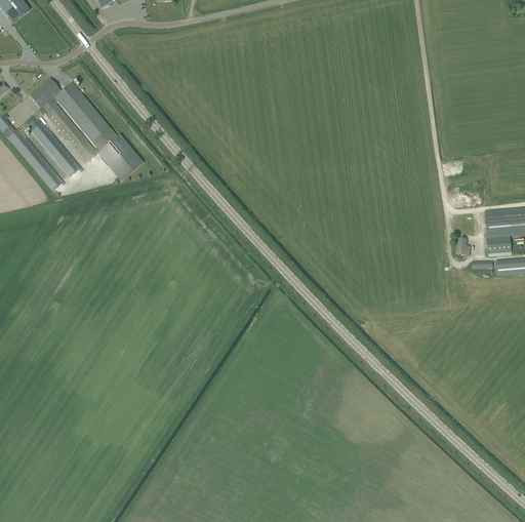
[(0,0),(0,5),(12,22),(29,8),(22,0),(0,0)]
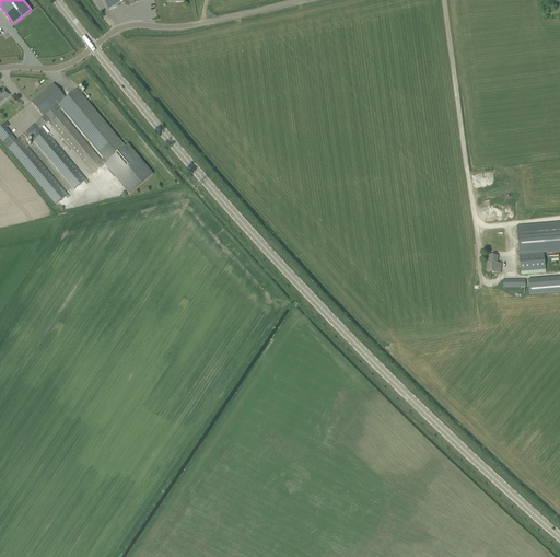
[(102,158),(104,161),(104,162),(129,192),(153,172),(128,141),(125,144),(77,86),(66,96),(66,95),(53,81),(31,100),(43,115),(56,104),(59,107),(61,105),(104,155),(102,158)]
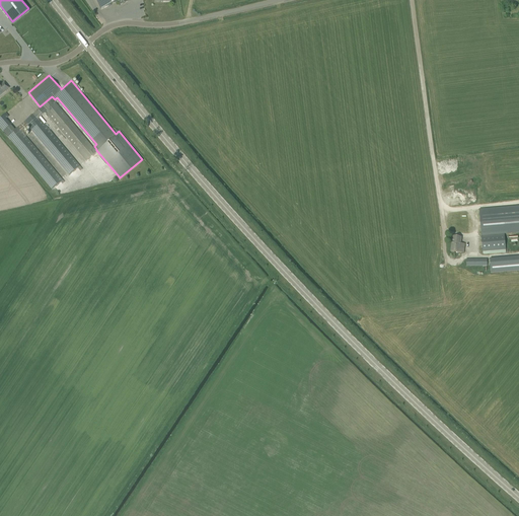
[(0,88),(2,87),(4,89),(8,85),(4,80),(0,83),(0,88)]
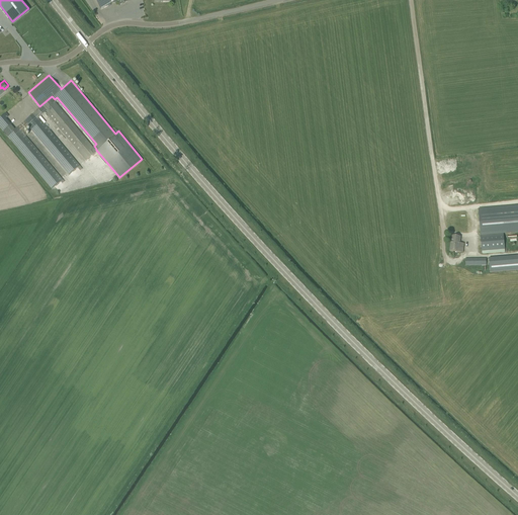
[(96,149),(94,146),(55,99),(52,96),(39,106),(20,122),(7,134),(10,138),(52,187),(61,179),(63,177),(22,130),(27,124),(69,173),(77,165),(80,163),(39,115),(45,110),(86,158),(96,149)]
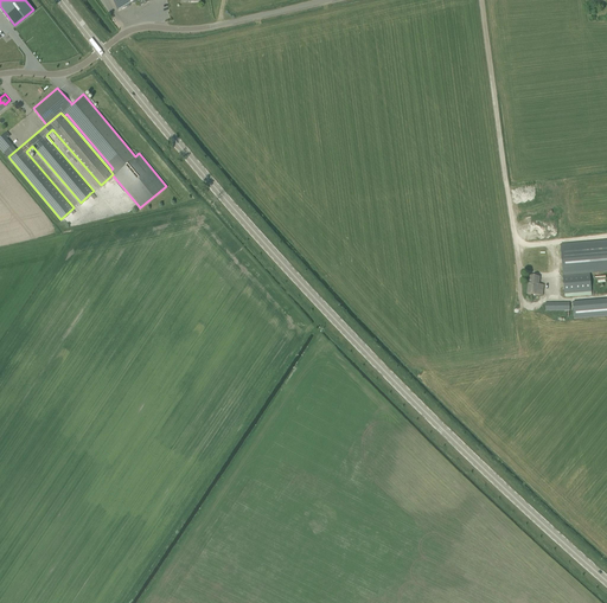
[(2,129),(4,132),(0,134),(0,146),(4,151),(12,143),(6,136),(11,133),(5,127),(2,129)]
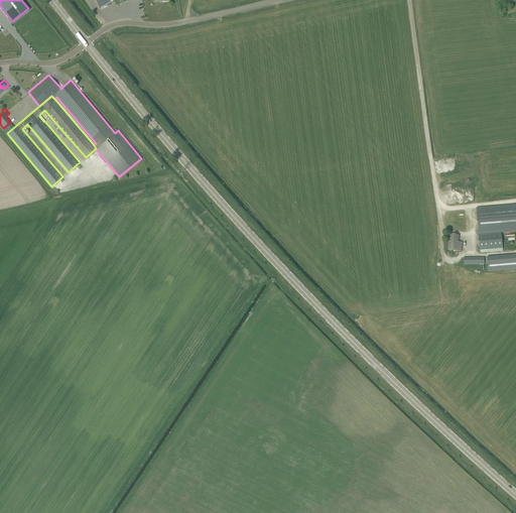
[(515,203),(477,207),(479,231),(515,227),(515,203)]
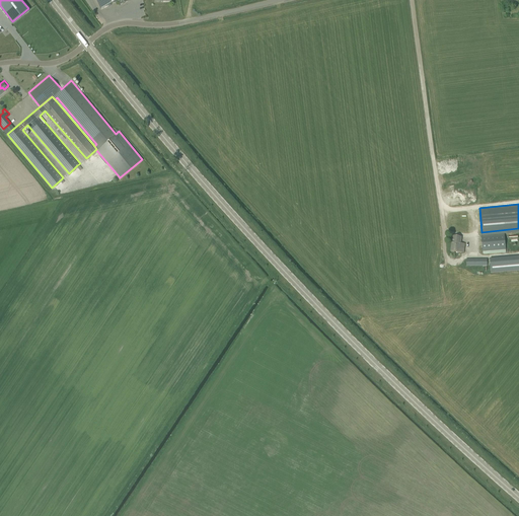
[(495,232),(482,233),(483,248),(506,246),(505,231),(496,232),(495,232)]
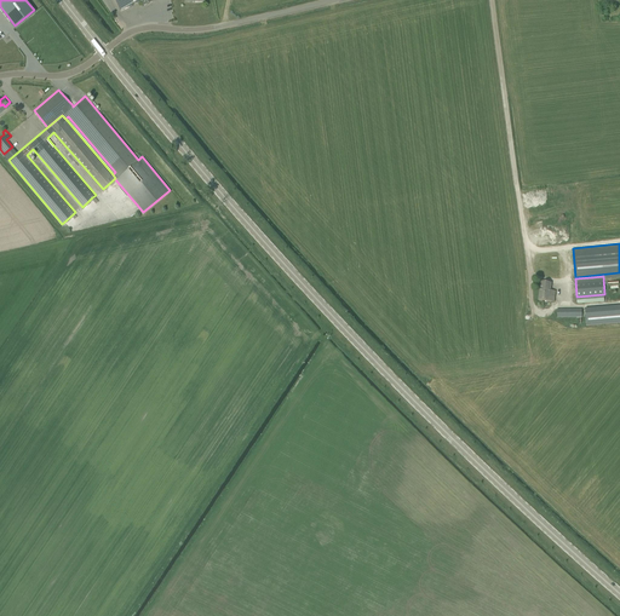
[(540,278),(539,297),(555,298),(556,288),(555,288),(551,288),(551,287),(551,280),(540,278)]
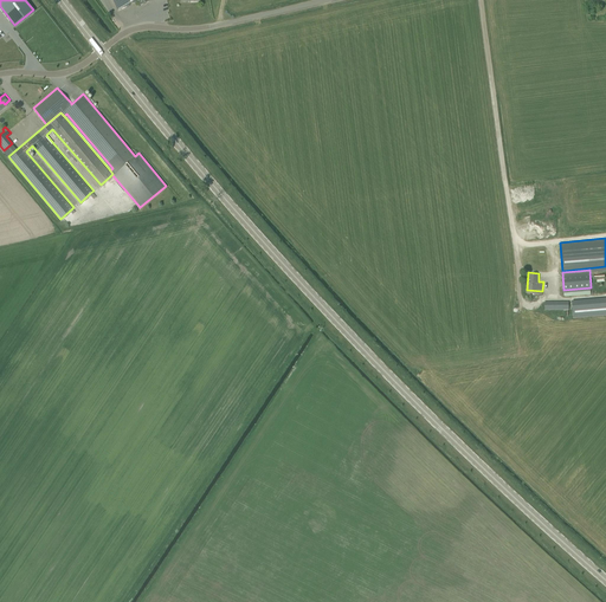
[(587,305),(587,314),(605,312),(605,296),(571,298),(572,305),(587,305)]
